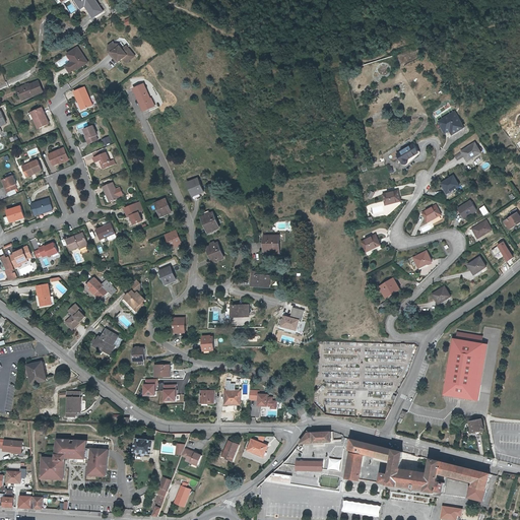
[(80,12),(84,9),(92,21),(102,15),(90,0),(78,0),(75,2),(80,12)]
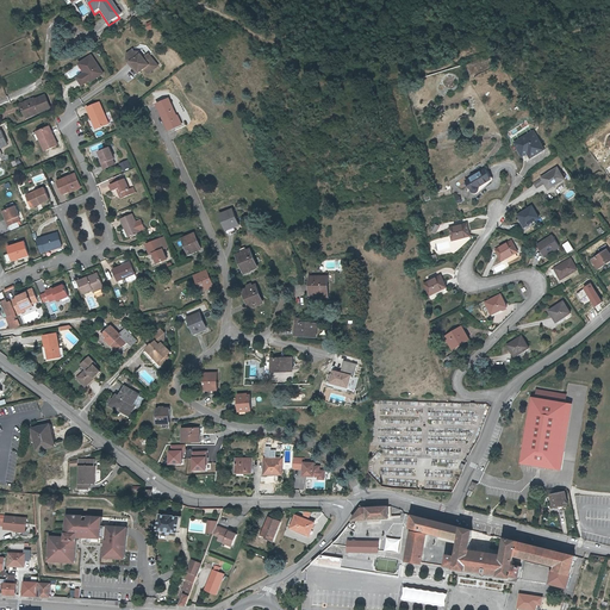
[(80,2),(76,5),(83,16),(87,12),(80,2)]
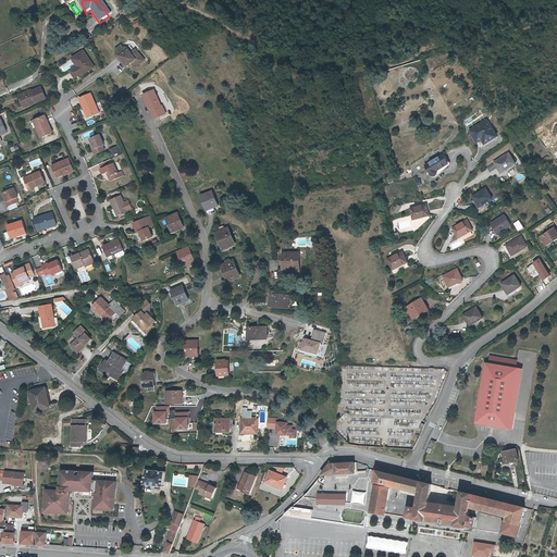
[(126,7),(115,13),(119,19),(130,12),(126,7)]
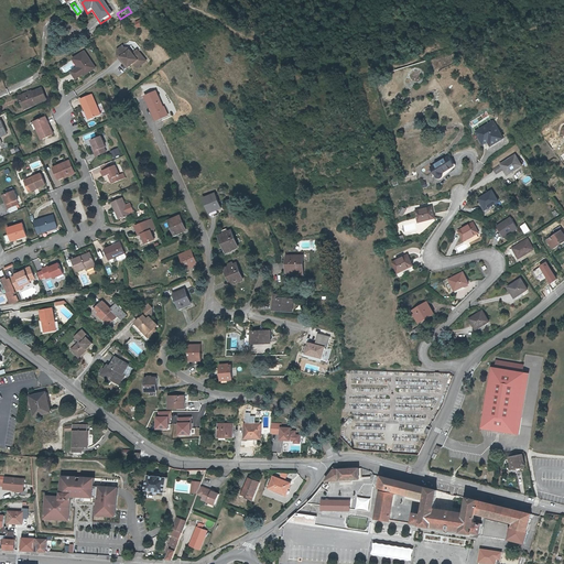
[(128,53),(123,53),(122,51),(117,55),(117,61),(127,73),(130,71),(132,68),(136,73),(144,66),(137,55),(132,58),(128,53)]
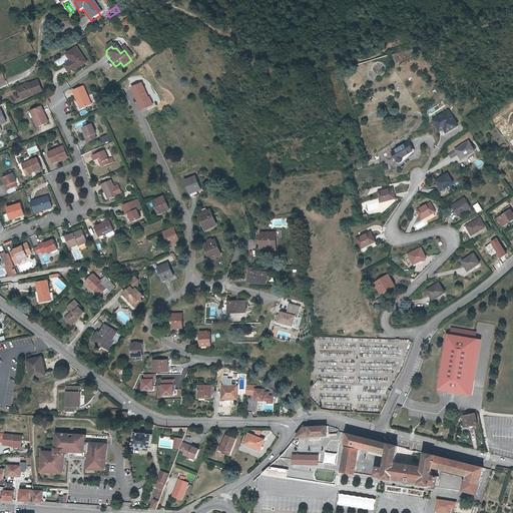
[(67,66),(71,73),(74,70),(80,67),(80,68),(86,65),(76,50),(67,55),(72,63),(71,64),(67,66)]
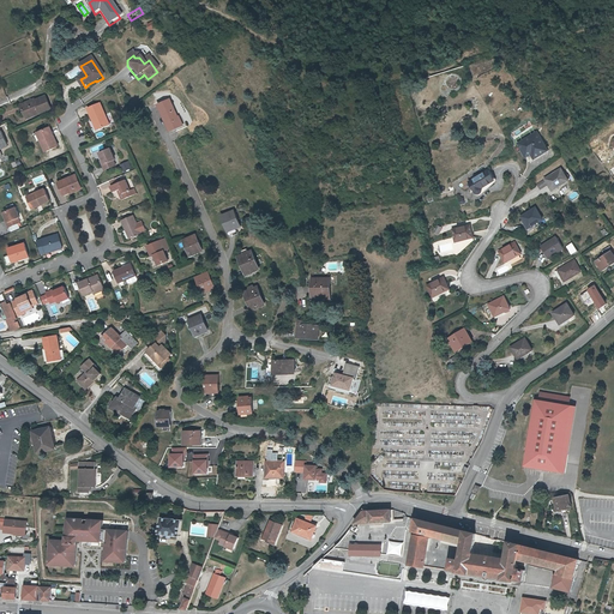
[(19,108),(23,118),(37,112),(38,114),(48,110),(43,100),(34,103),(32,103),(19,108)]
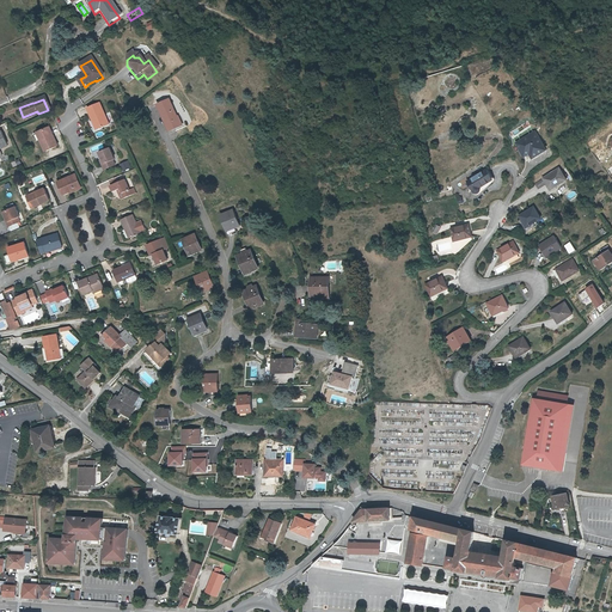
[(167,133),(173,130),(179,128),(169,102),(157,106),(167,133)]
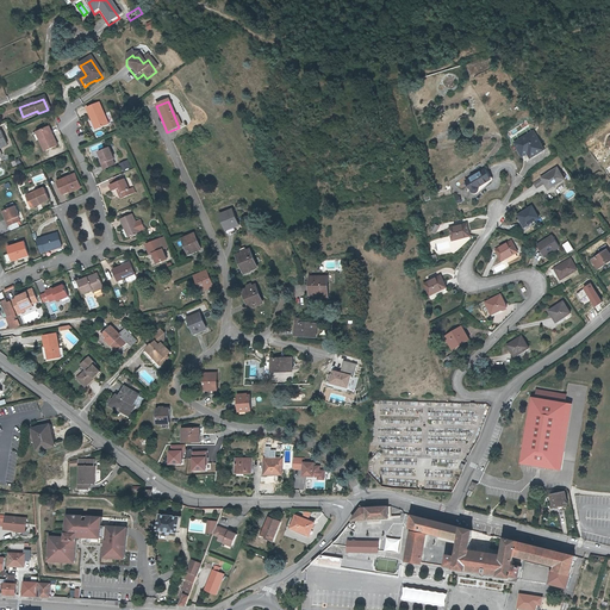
[(93,132),(106,128),(98,106),(85,111),(89,123),(91,123),(92,126),(92,128),(93,132)]
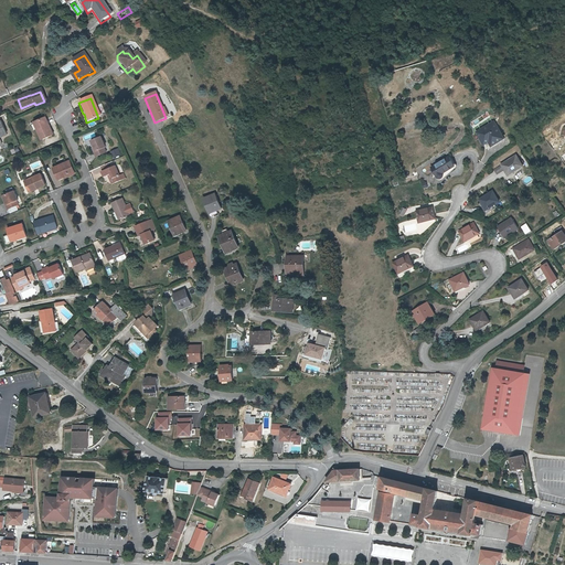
[(43,119),(33,123),(35,129),(34,130),(39,141),(51,137),(43,119)]
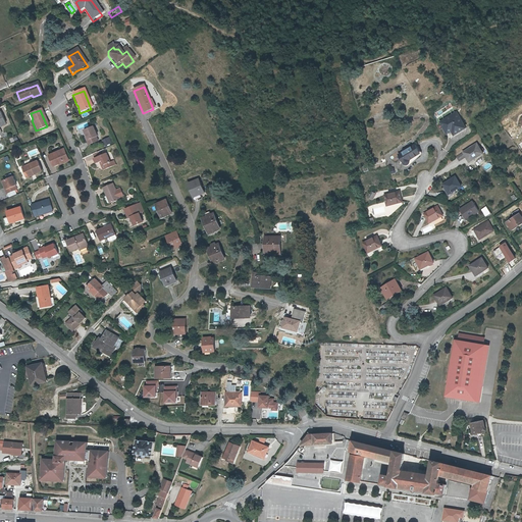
[(447,138),(450,136),(453,140),(459,135),(456,131),(461,127),(454,116),(438,126),(440,131),(442,129),(444,132),(442,133),(447,138)]
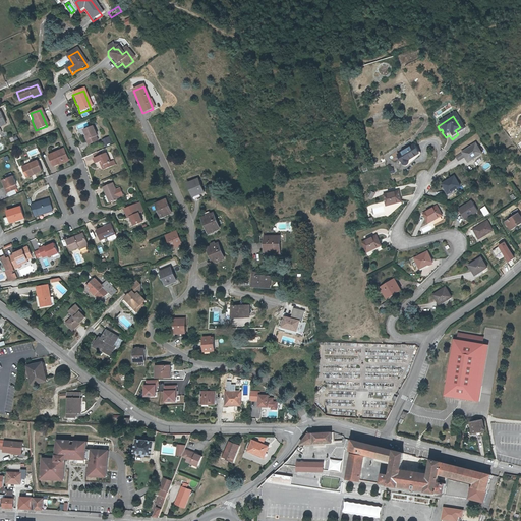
[(81,131),(83,137),(85,140),(83,141),(87,147),(95,142),(94,138),(95,137),(91,127),(81,131)]
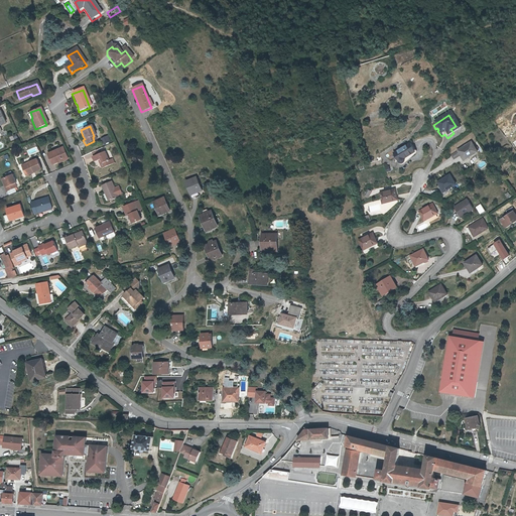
[(102,138),(105,145),(112,141),(109,135),(102,138)]
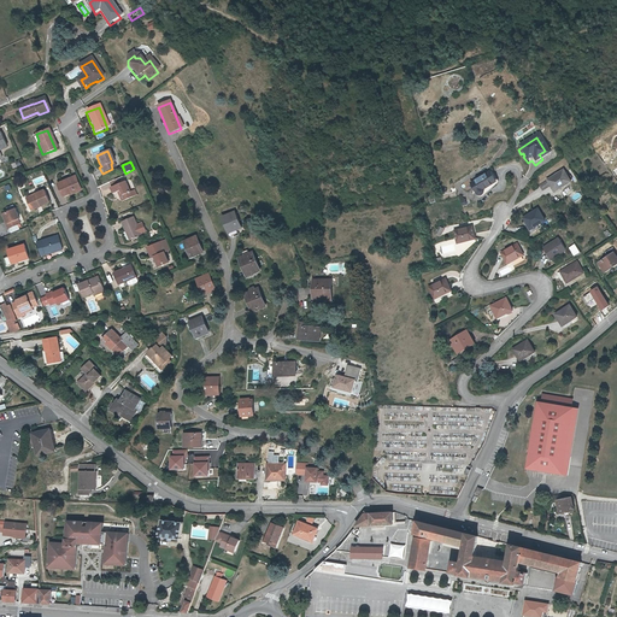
[(468,183),(468,184),(474,195),(475,197),(476,197),(477,197),(480,195),(480,194),(480,193),(480,192),(493,183),(488,174),(485,175),(468,183)]
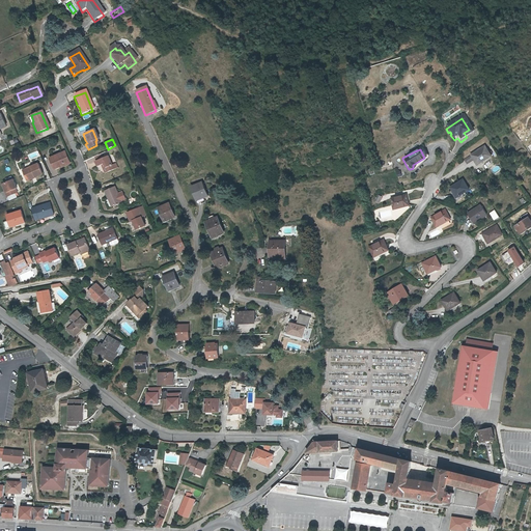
[(482,149),(470,158),(473,162),(476,167),(485,161),(488,159),(482,149)]
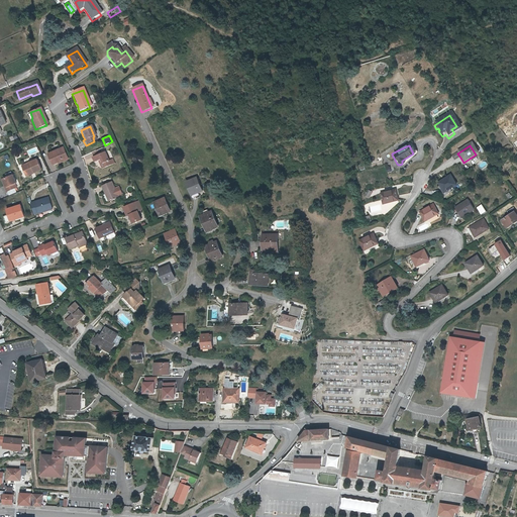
[(60,149),(45,156),(50,166),(57,164),(57,166),(65,162),(60,149)]
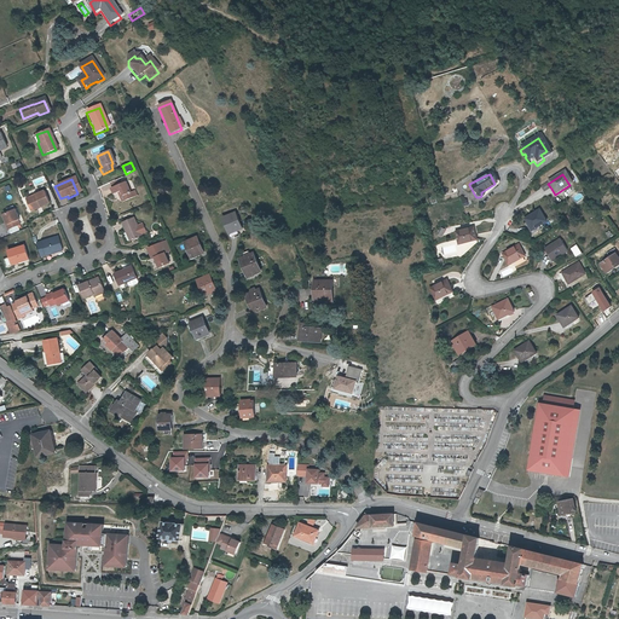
[(551,189),(548,184),(541,190),(544,195),(551,189)]
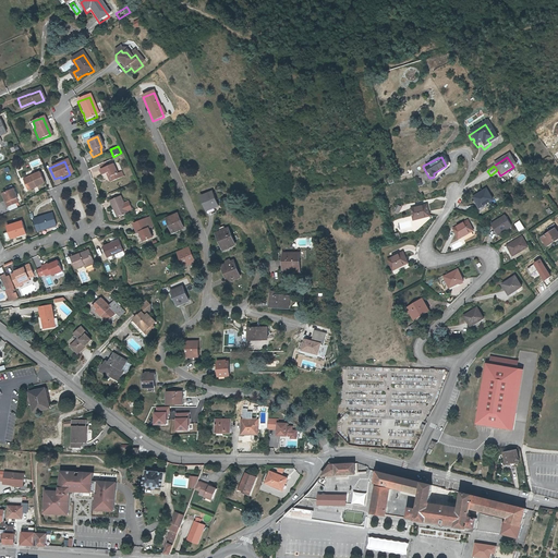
[(117,181),(114,177),(110,167),(97,172),(99,178),(104,176),(106,174),(110,183),(117,181)]
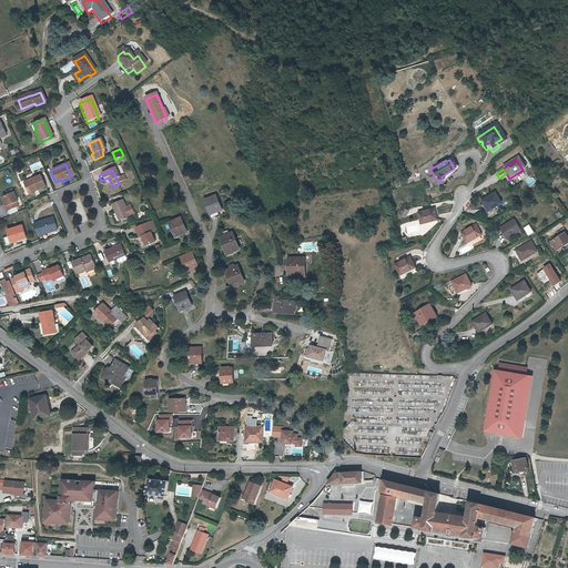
[(526,172),(519,176),(521,181),(529,176),(526,172)]
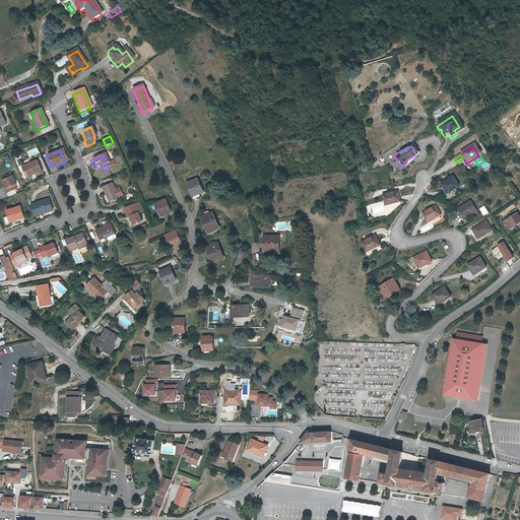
[(33,163),(17,169),(22,181),(38,174),(33,163)]
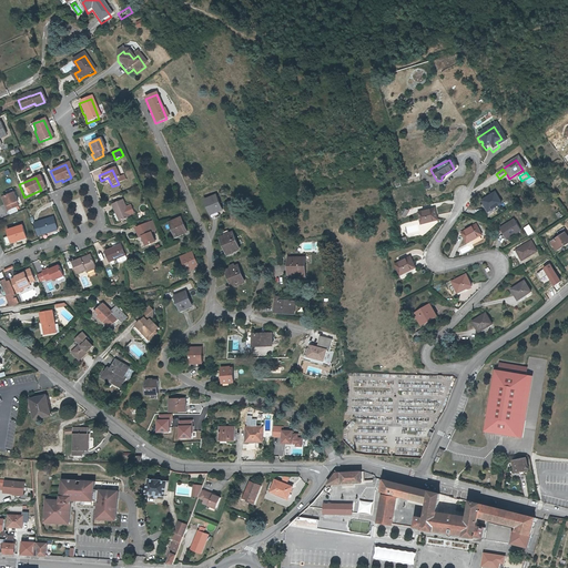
[(493,194),(479,202),(486,212),(495,206),(495,208),(499,204),(493,194)]
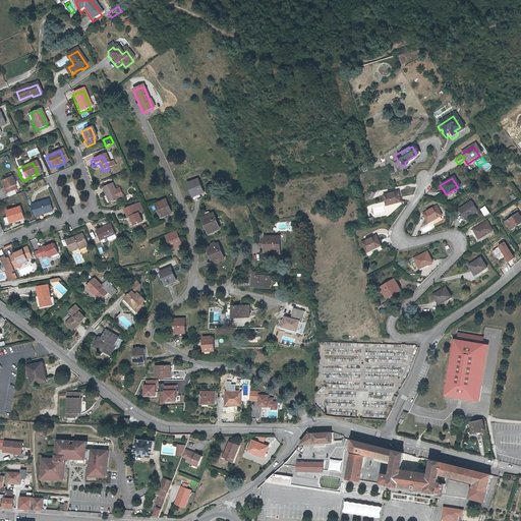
[(8,179),(0,182),(0,186),(2,190),(0,191),(2,195),(12,191),(10,187),(12,186),(8,179)]
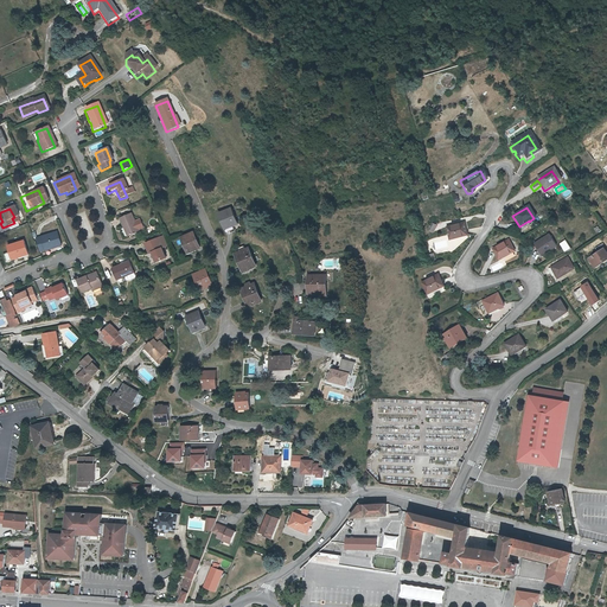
[(215,215),(221,228),(227,225),(228,228),(232,225),(227,210),(215,215)]
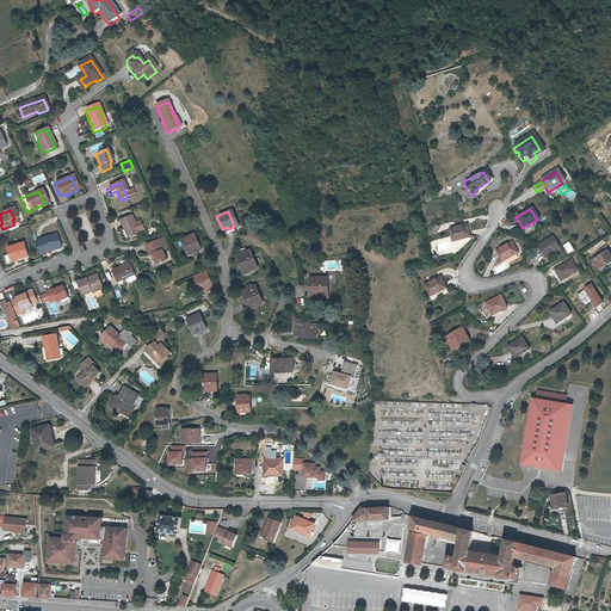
[(118,222),(122,232),(124,230),(128,240),(137,235),(130,217),(118,222)]
